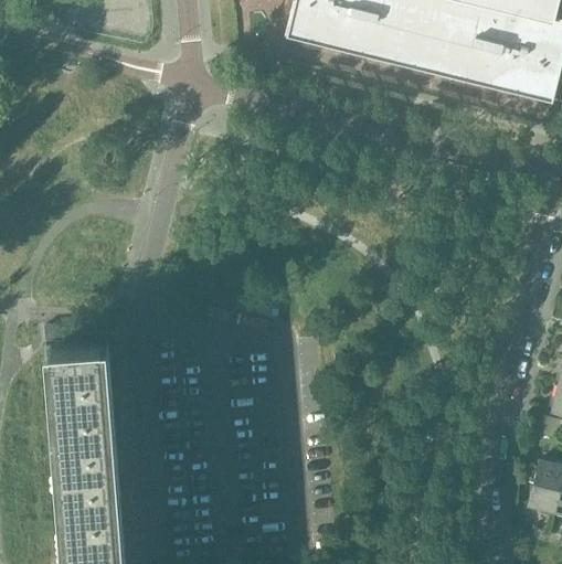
[(290,0),(283,32),(549,98),(561,44),(561,14),(549,12),(551,0),(290,0)]
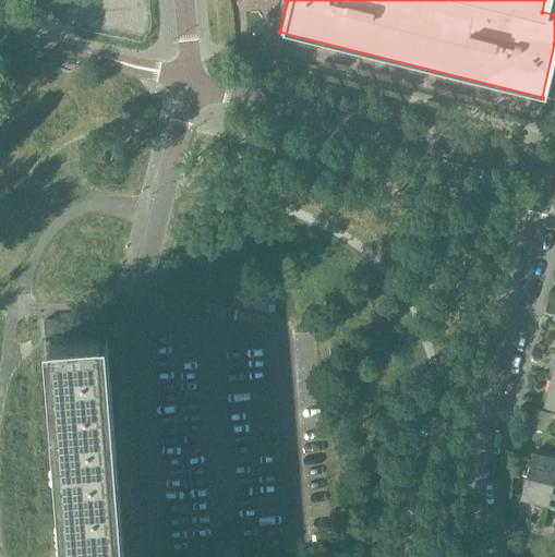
[(120,556),(104,334),(41,338),(59,556),(120,556)]
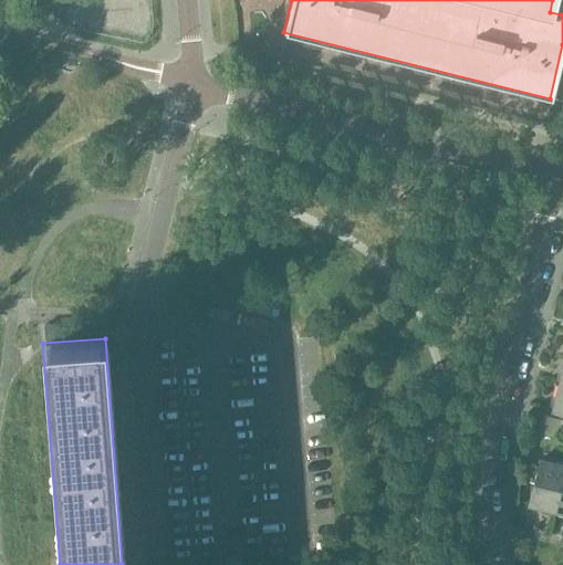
[(562,385),(556,384),(550,410),(562,412),(562,385)]
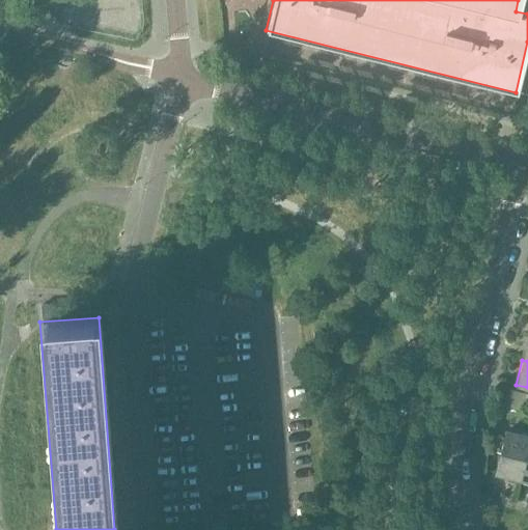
[(494,473),(518,479),(527,437),(527,436),(504,430),(494,473)]
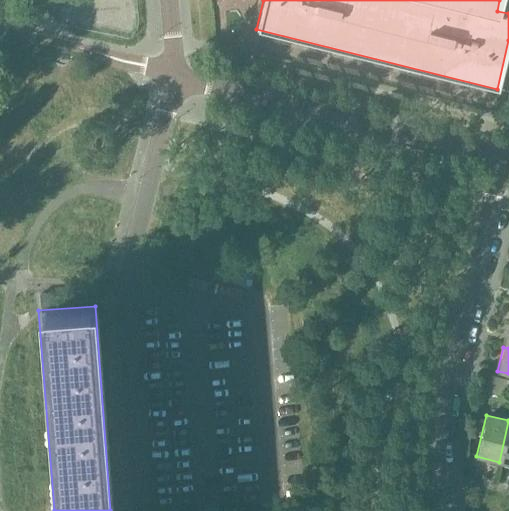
[(508,421),(499,462),(508,464),(508,421)]
